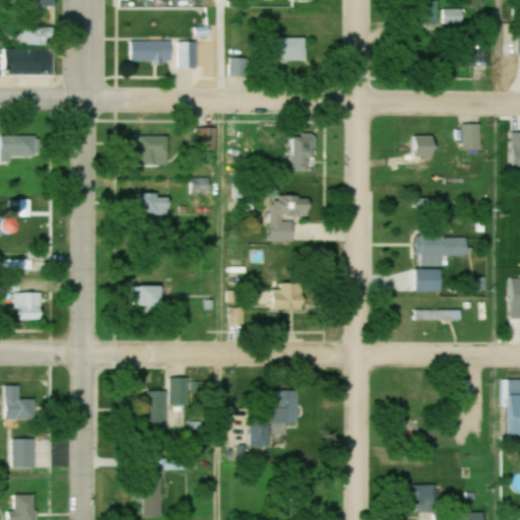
[(28,0),(28,9),(56,9),(55,0),(28,0)]
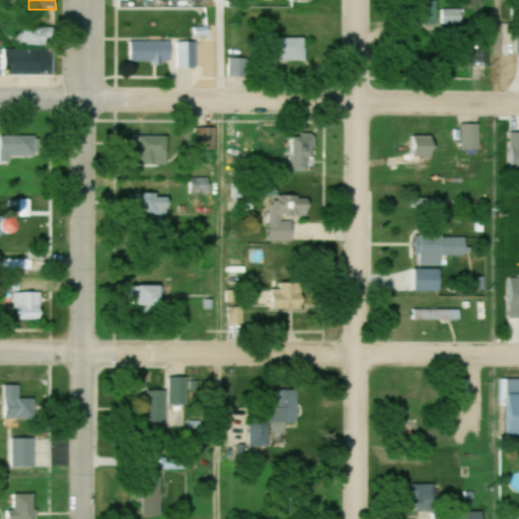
[(436,0),(417,0),(418,25),(437,25),(436,0)]
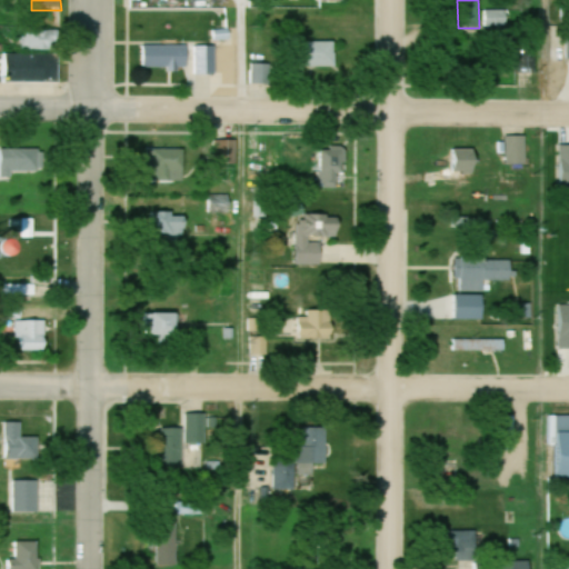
[(483,28),(506,28),(506,10),(483,10),(483,28)]
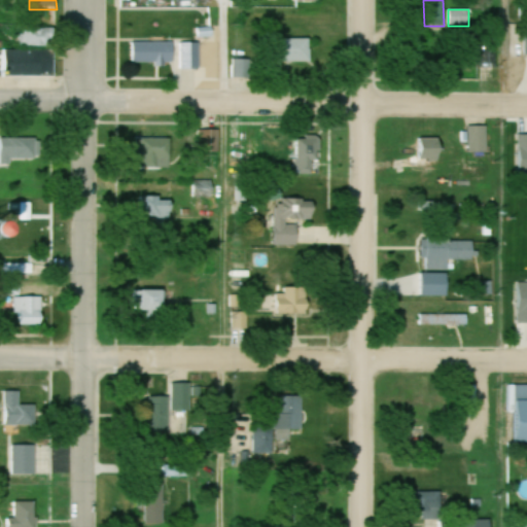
[(55,29),(43,30),(44,41),(56,40),(55,29)]
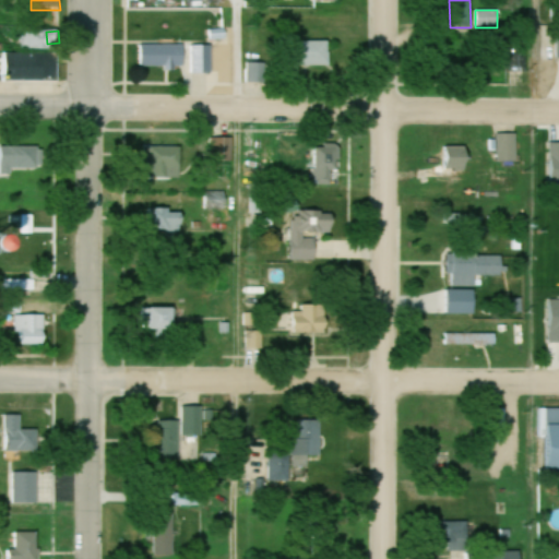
[(295,40),(295,66),(330,66),(330,40),(295,40)]
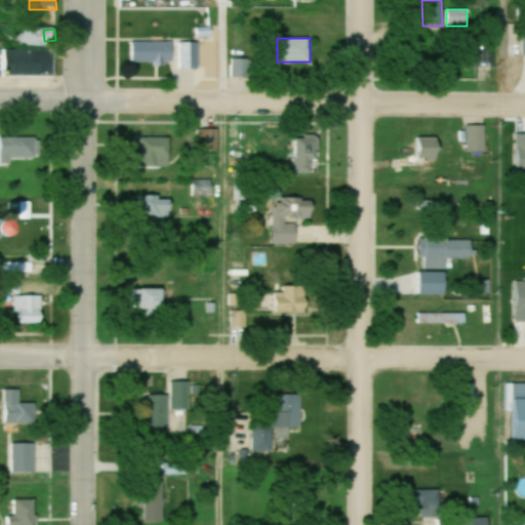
[(199,69),(200,42),(132,42),(131,63),(179,63),(179,69),(199,69)]
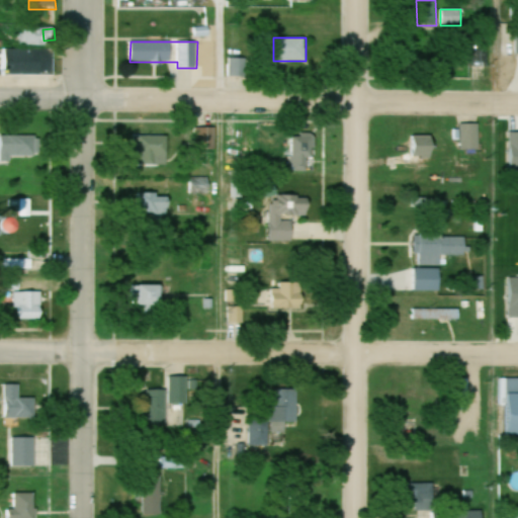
[(7,74),(55,74),(55,49),(7,49),(7,74)]
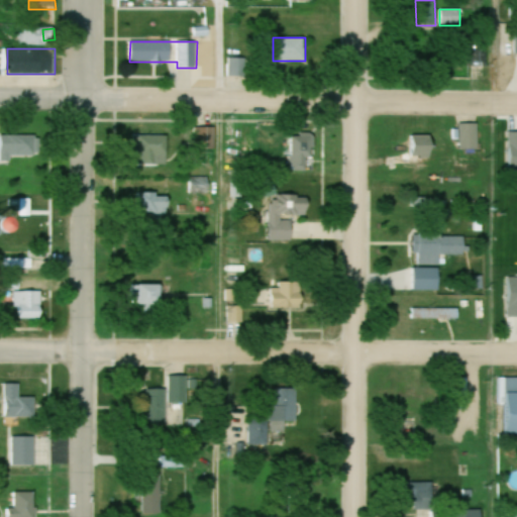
[(246,75),(245,57),(228,58),(228,76),(246,75)]
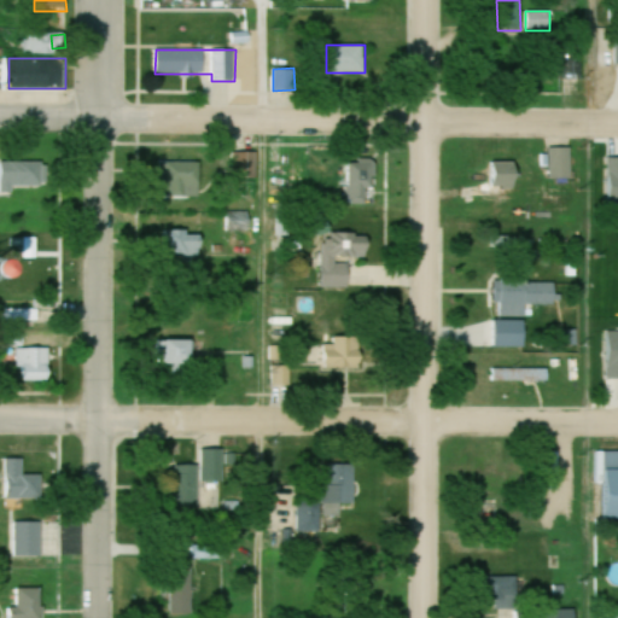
[(571,179),(571,147),(551,147),(551,179),(571,179)]
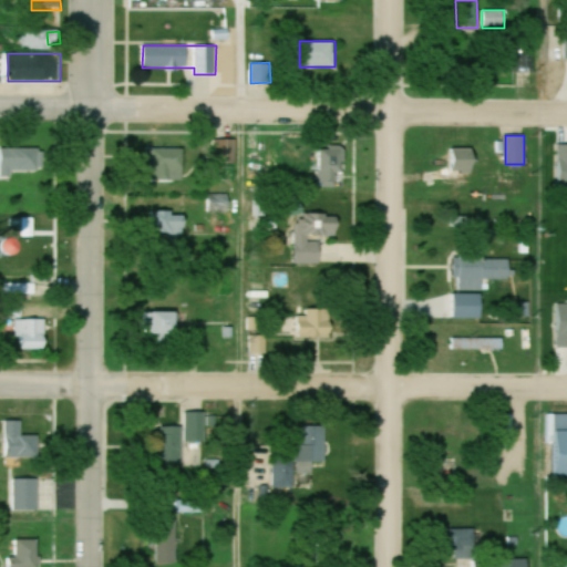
[(318,146),(318,188),(346,188),(346,146),(318,146)]
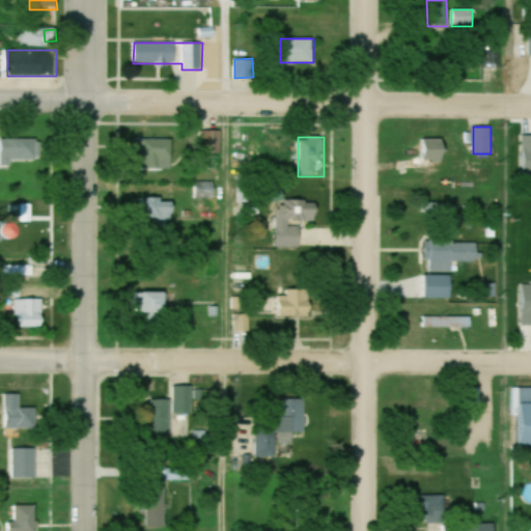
[(11,160),(40,160),(40,139),(0,138),(0,167),(11,167),(11,160)]
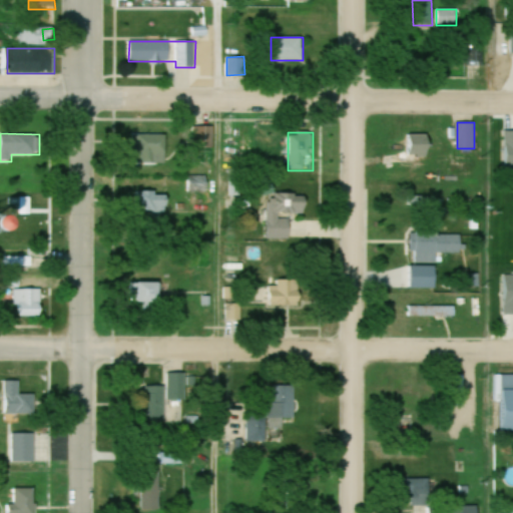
[(428,160),(428,134),(406,134),(406,160),(428,160)]
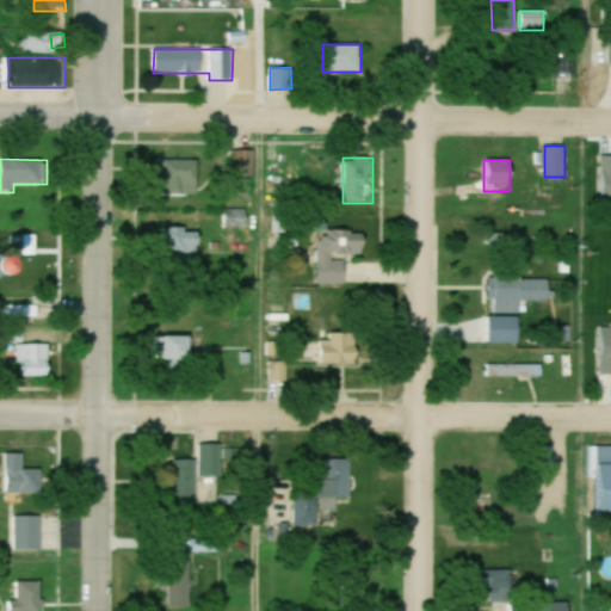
[(197,161),(162,161),(162,195),(197,195),(197,161)]
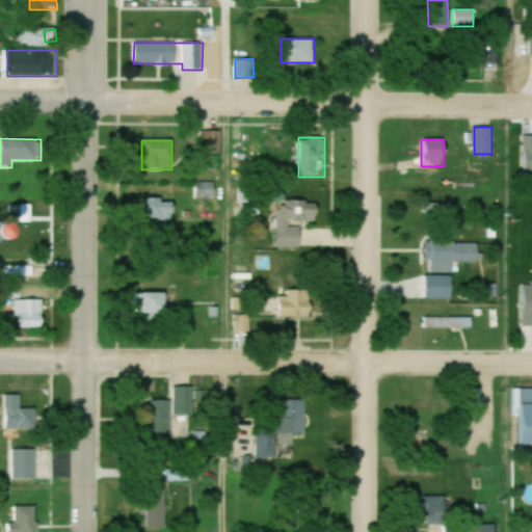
[(142,200),(142,223),(174,223),(174,200),(142,200)]
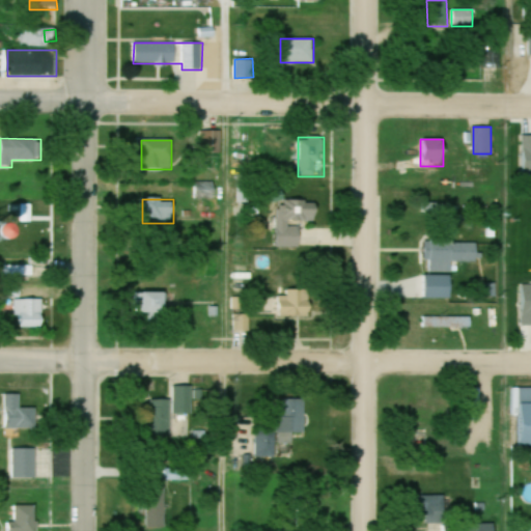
[(276,247),(301,247),(301,222),(317,222),(318,201),(277,200),(276,247)]
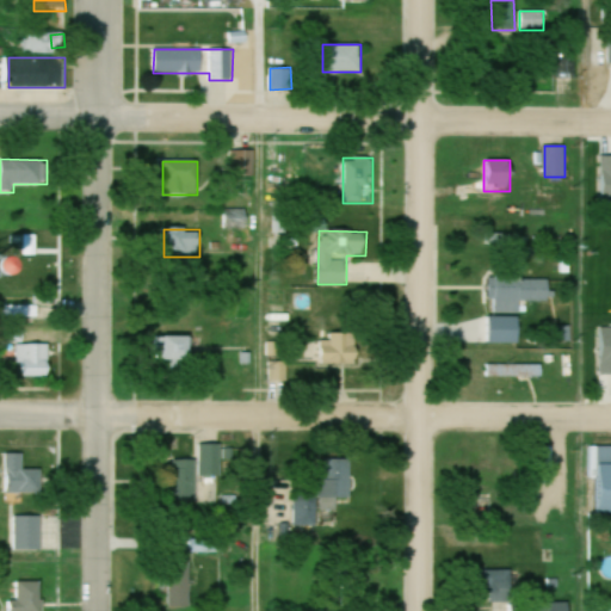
[(520,302),(551,302),(550,277),(491,278),(491,314),(520,314),(520,302)]
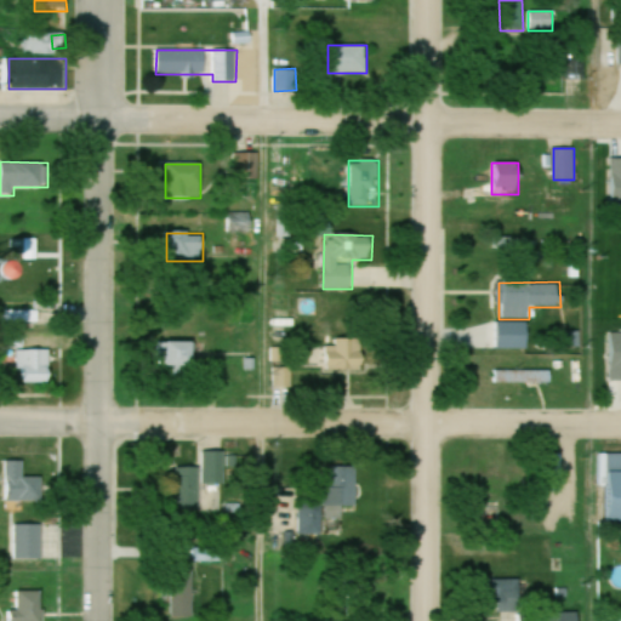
[(339,365),(365,355),(357,334),(331,343),(339,365)]
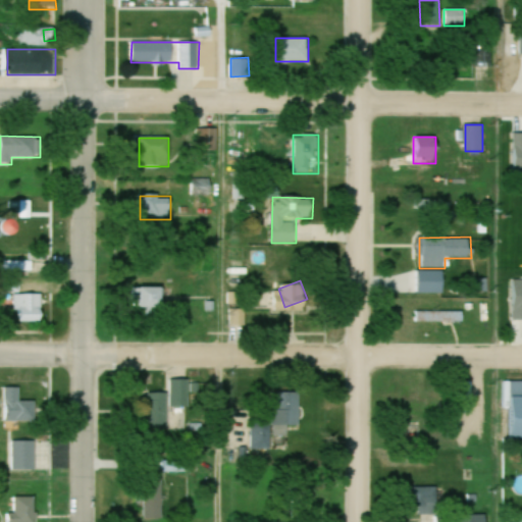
[(164,316),(164,288),(141,288),(141,316),(164,316)]
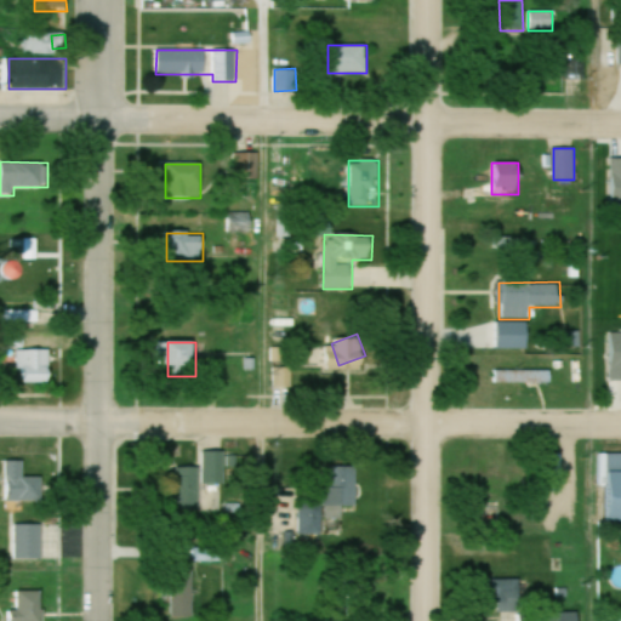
[(21,351),(21,383),(51,383),(51,351),(21,351)]
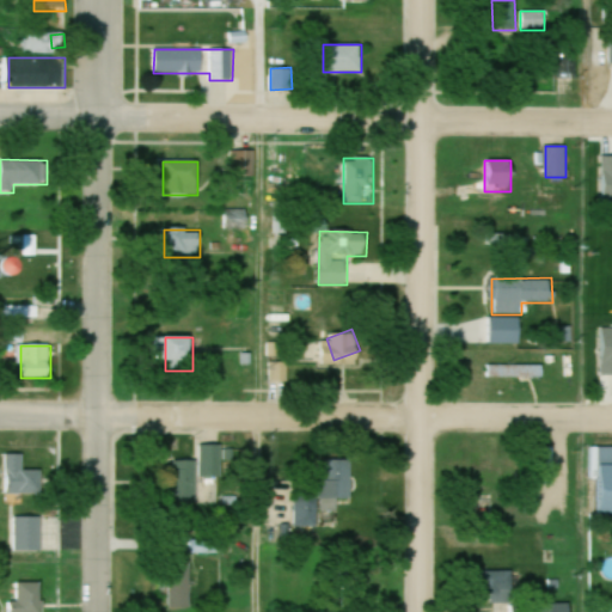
[(487,378),(543,378),(543,366),(487,366),(487,378)]
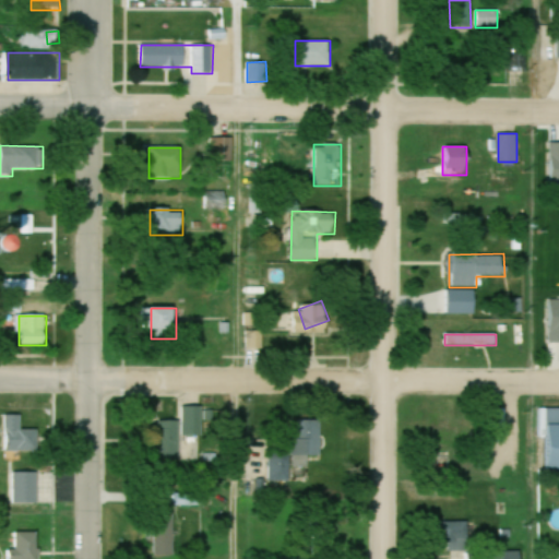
[(558,408),(546,409),(546,473),(558,472),(558,408)]
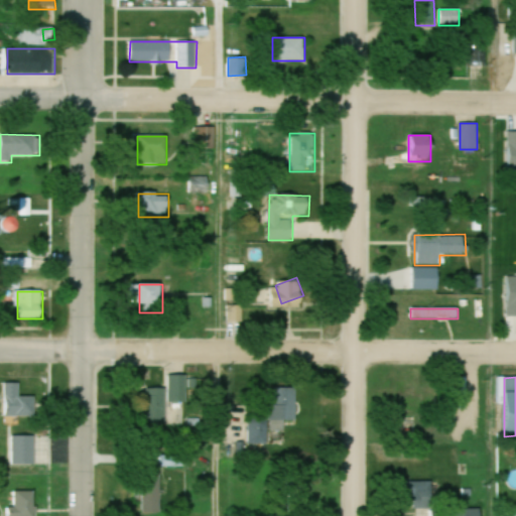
[(20,383),(4,383),(4,418),(34,418),(34,397),(20,397),(20,383)]
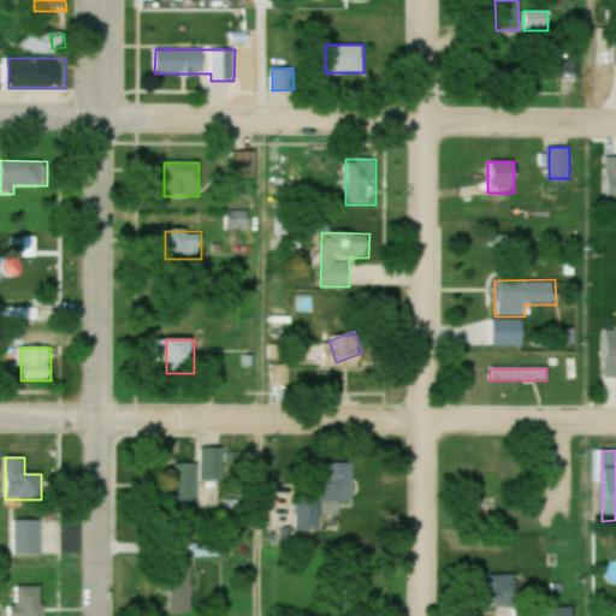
[(199,505),(199,462),(170,462),(170,505),(199,505)]
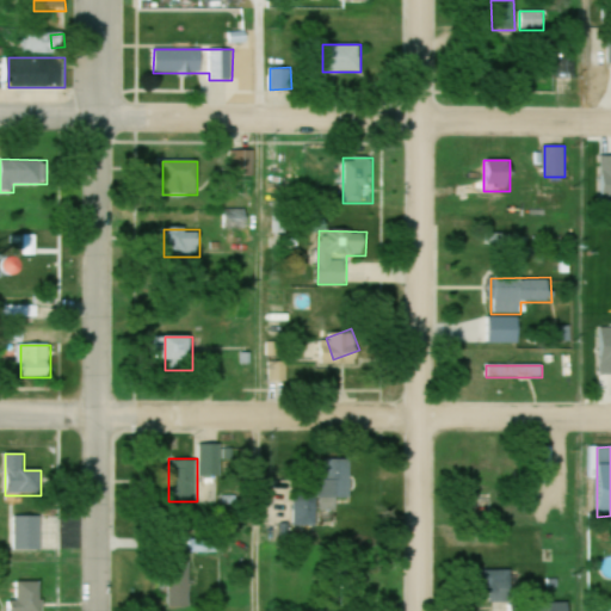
[(350,461),(320,461),(320,483),(266,483),(267,526),(318,526),(318,512),(339,512),(339,500),(351,500),(350,461)]
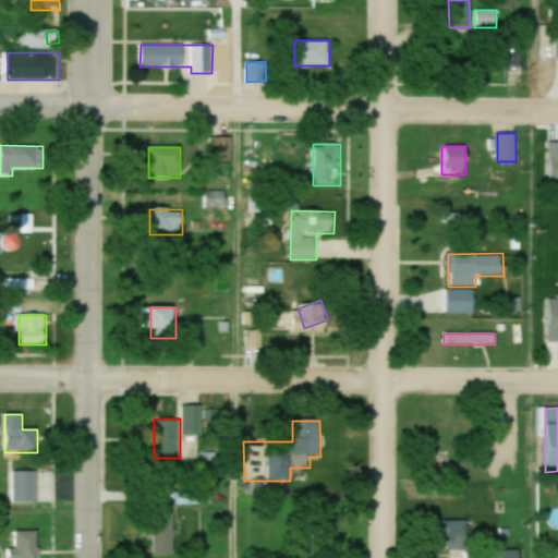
[(37,471),(13,471),(13,504),(37,504),(37,471)]
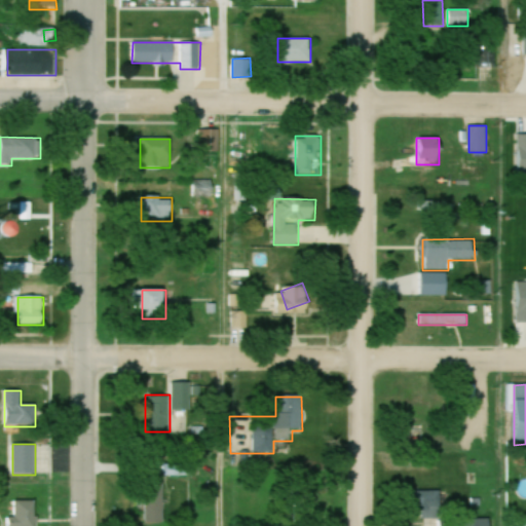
[(35,525),(36,500),(14,500),(14,519),(6,519),(6,525),(35,525)]
